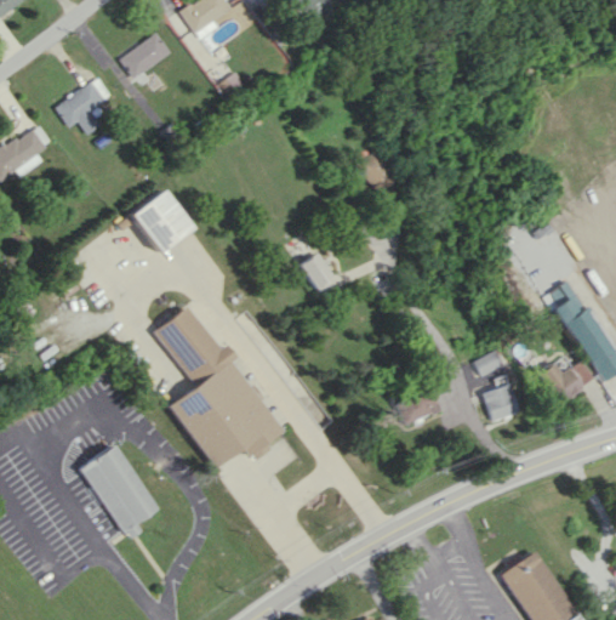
[(0,0),(0,16),(23,0),(0,0)]
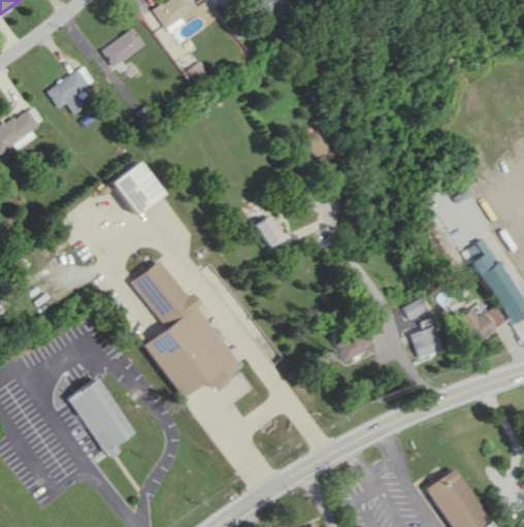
[(169,33),(185,23),(181,18),(196,7),(190,0),(167,0),(153,10),(169,33)]
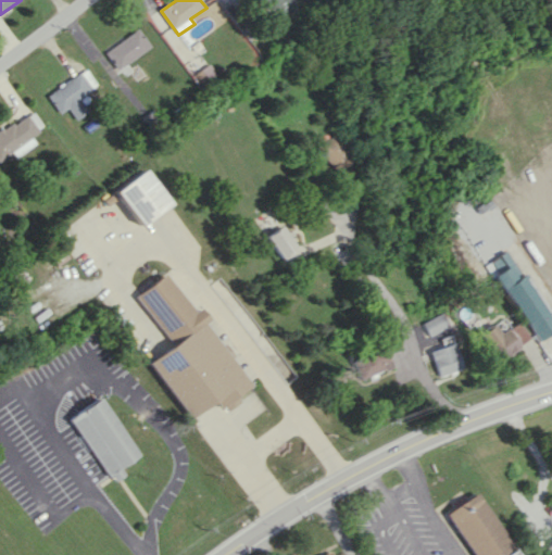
[(266,0),(283,20),(298,7),(292,0),(266,0)]
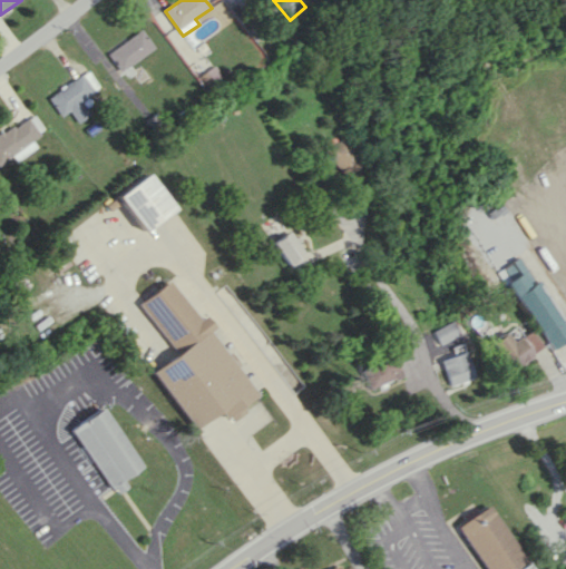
[(142,30),(109,54),(123,71),(155,48),(142,30)]
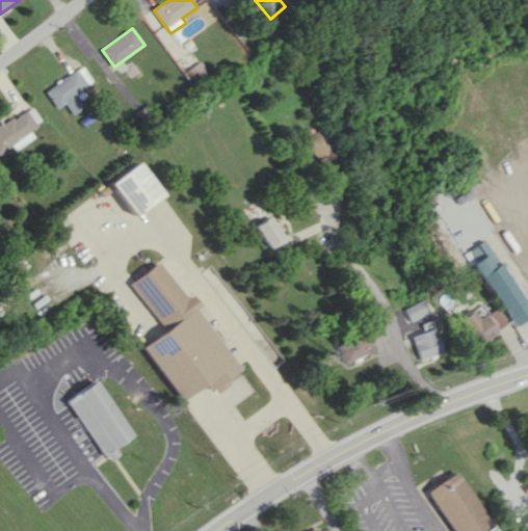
[(188,72),(196,82),(209,73),(201,61),(188,72)]
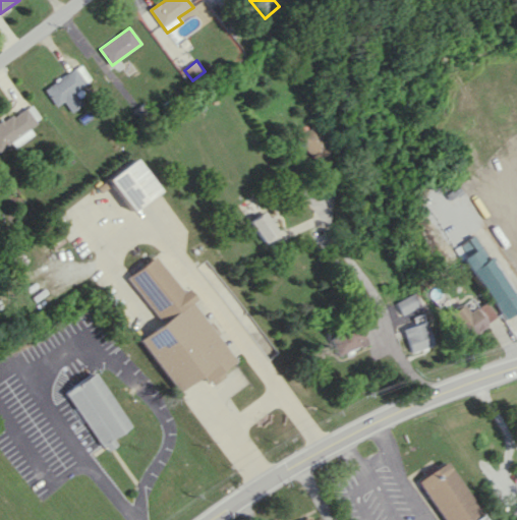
[(94,80),(81,64),(46,90),(59,107),(66,102),(74,113),(85,105),(76,93),(94,80)]
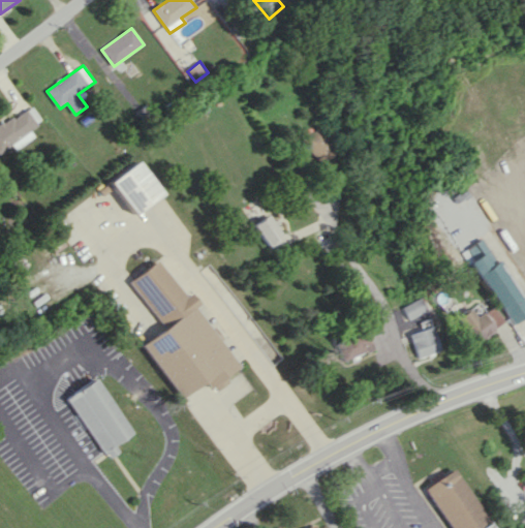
[(0,154),(16,145),(19,150),(30,143),(25,135),(44,122),(34,105),(0,127),(0,154)]
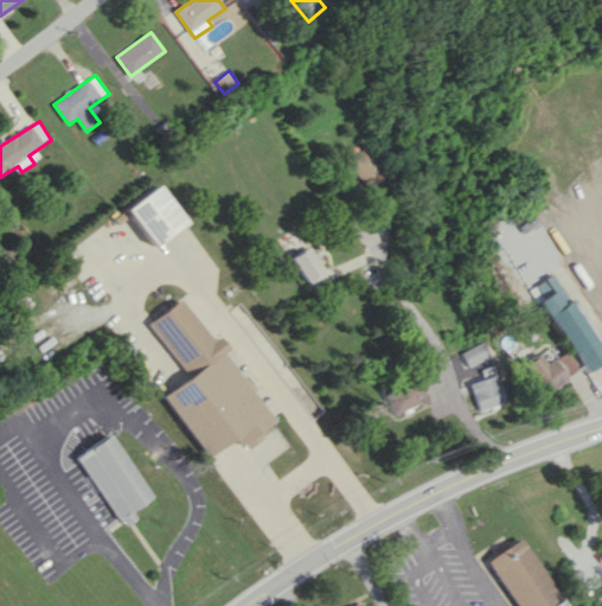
[(375,190),(390,168),(362,147),(346,168),(375,190)]
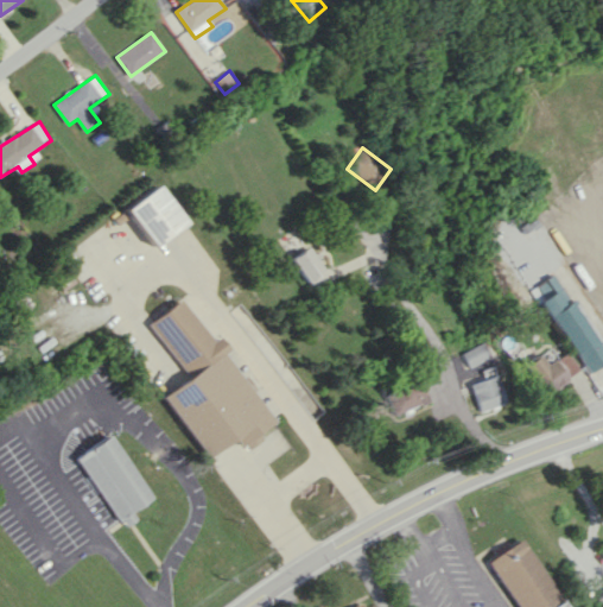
[(127,209),(154,246),(186,222),(158,185),(127,209)]
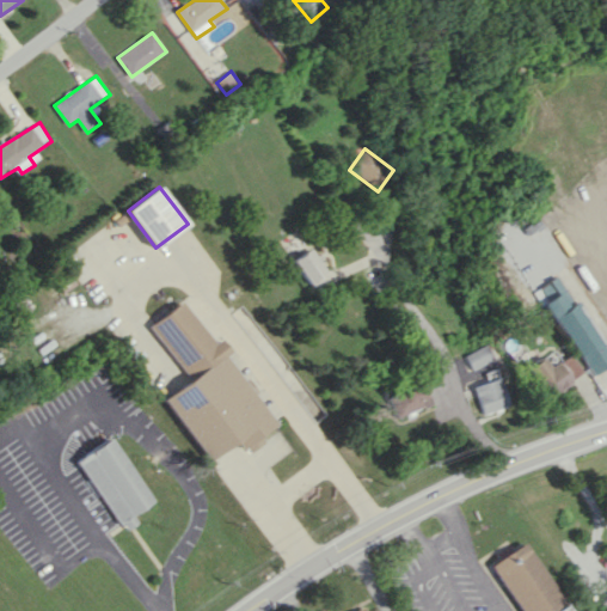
[(310,286),(329,273),(312,249),(294,261),(310,286)]
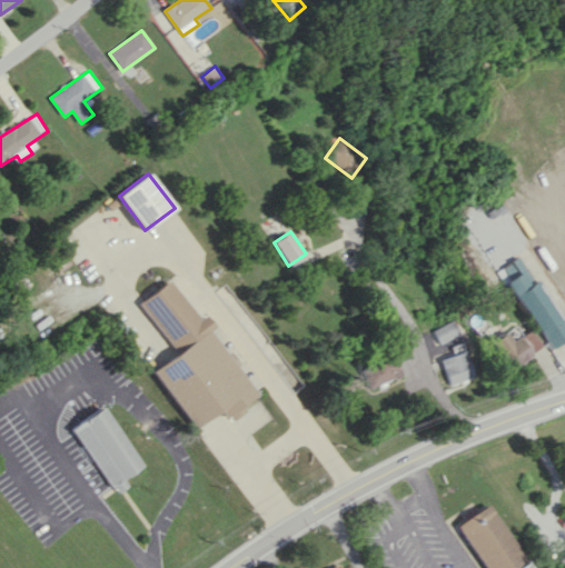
[(564,316),(543,279),(532,286),(518,262),(505,270),(553,351),(564,344),(564,316)]
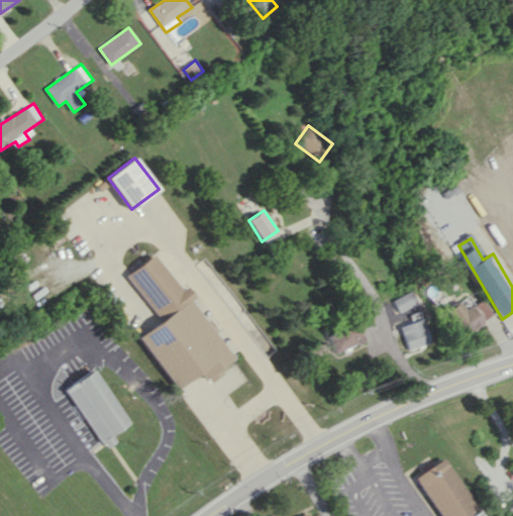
[(139,337),(162,320),(127,276),(157,253),(183,288),(188,285),(197,297),(193,300),(209,321),(212,319),(220,331),(217,333),(236,358),(222,370),(225,373),(214,381),(211,377),(208,379),(204,373),(180,391),(139,337)]
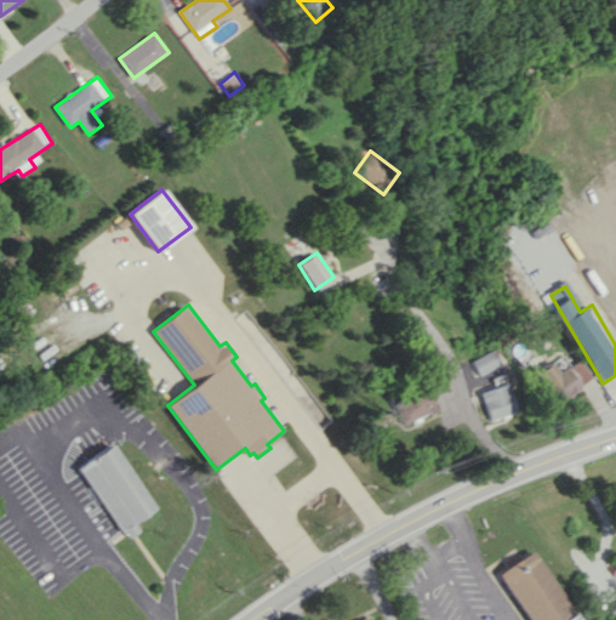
[(506,364),(497,350),(475,362),(484,376),(506,364)]
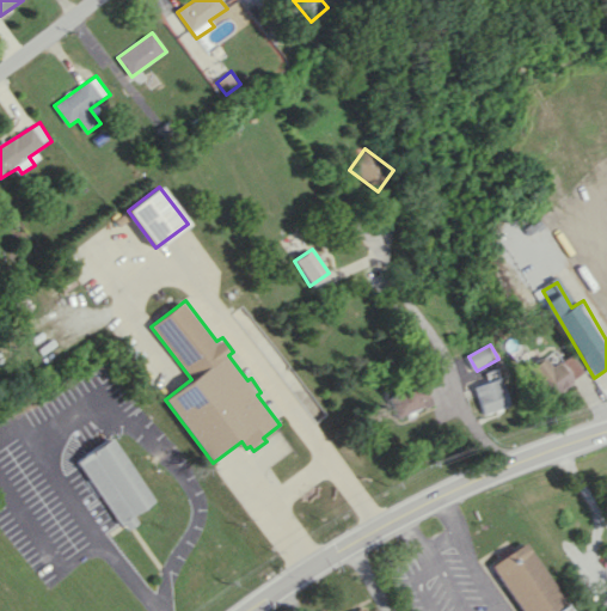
[(565,362),(557,350),(533,368),(555,397),(587,372),(575,355),(565,362)]
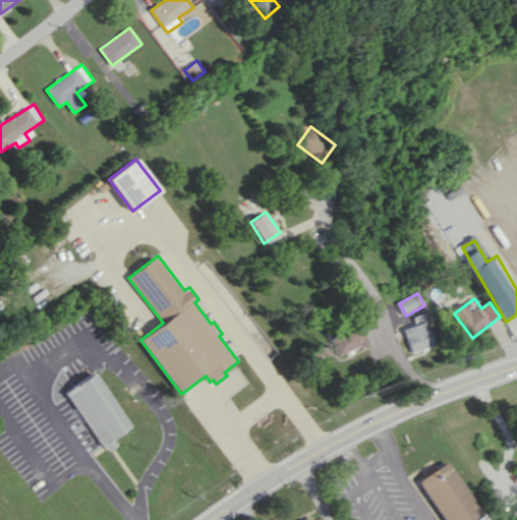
[(415,353),(438,345),(429,322),(407,330),(415,353)]
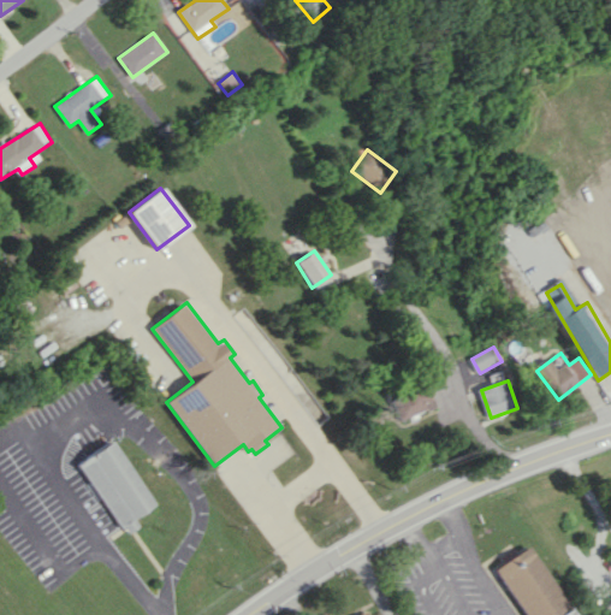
[(427,404),(435,401),(428,386),(395,402),(404,421),(429,409),(427,404)]
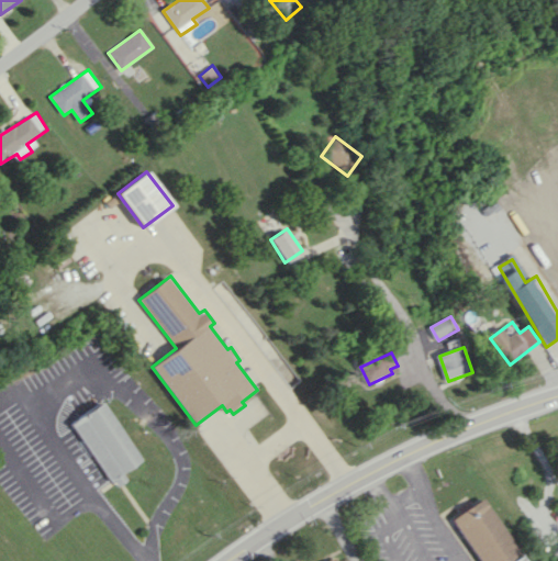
[(143,460),(102,402),(73,423),(116,487),(129,480),(124,473),(143,460)]
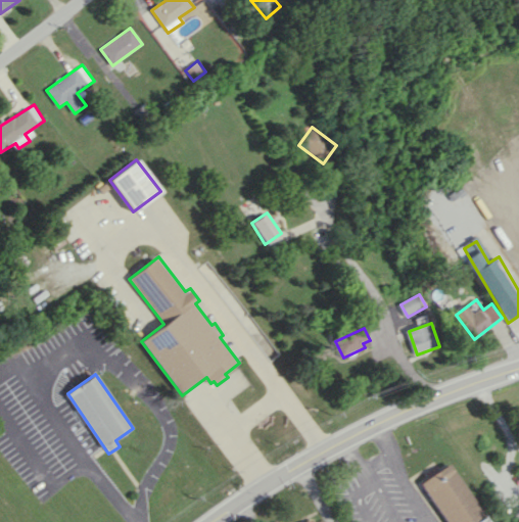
[(421,482),(446,521),(487,521),(451,463),(421,482)]
